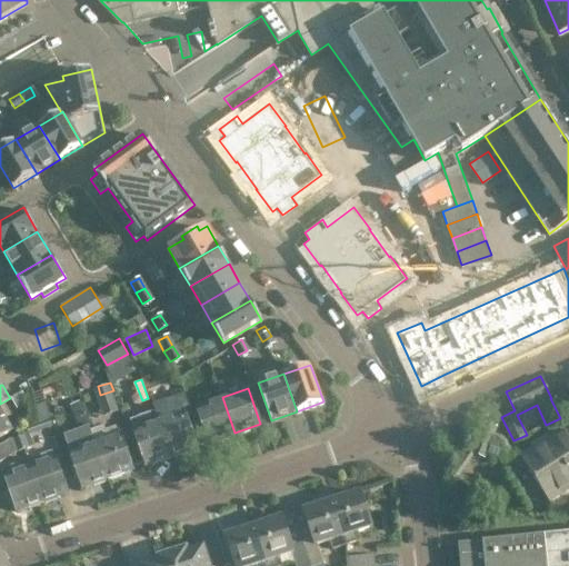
[(22,389),(11,397),(16,406),(28,399),(22,389)]
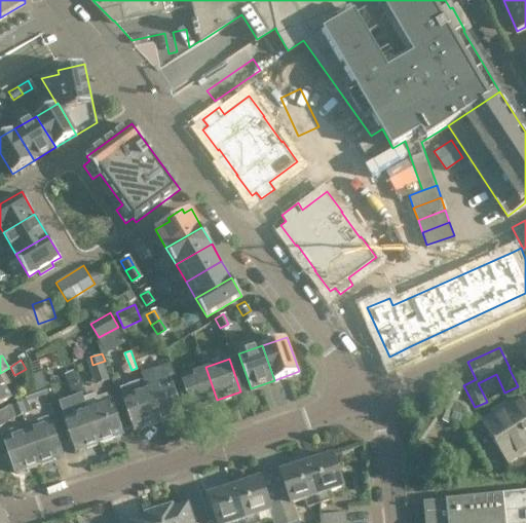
[(116,364),(108,367),(111,377),(116,376),(118,371),(116,364)]
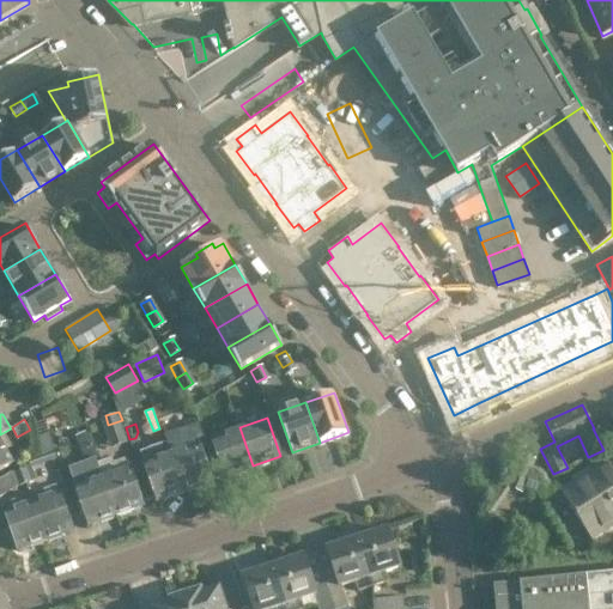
[(240,427),(212,437),(225,475),(253,466),(240,427)]
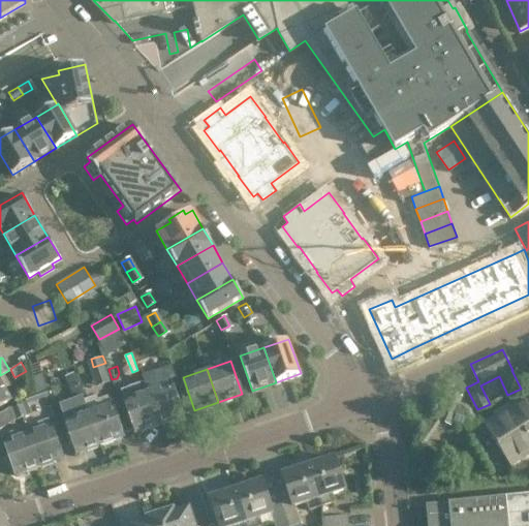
[(74,371),(66,374),(74,397),(83,394),(79,382),(74,371)]
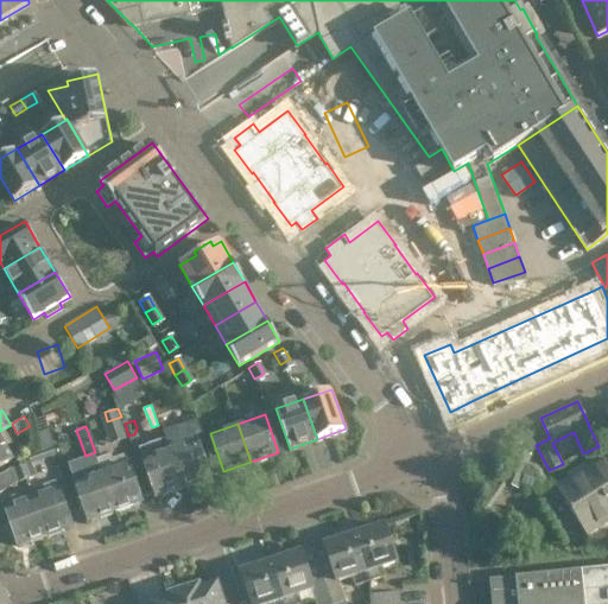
[(0,464),(13,457),(0,434),(0,464)]
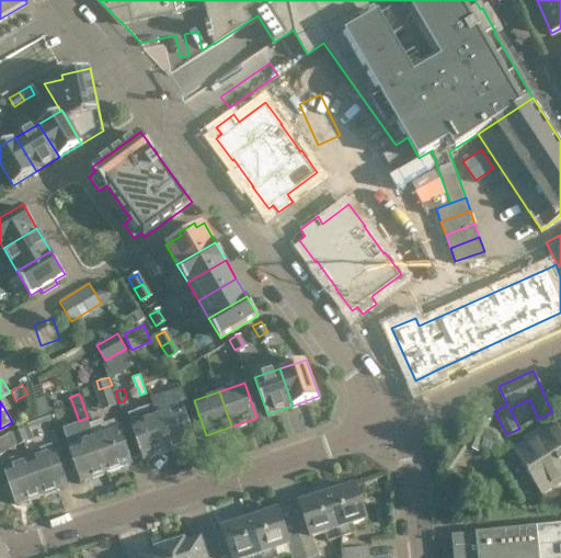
[(133,422),(132,422),(144,458),(169,448),(157,413),(152,403),(128,412),(133,422)]
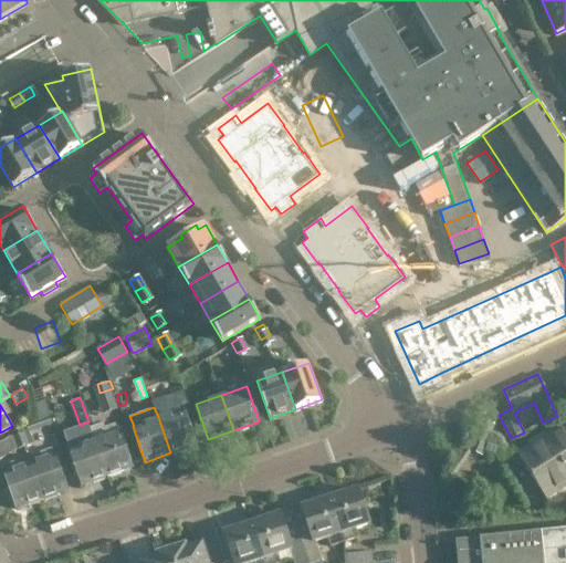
[(170,452),(196,444),(184,408),(158,417),(170,452)]
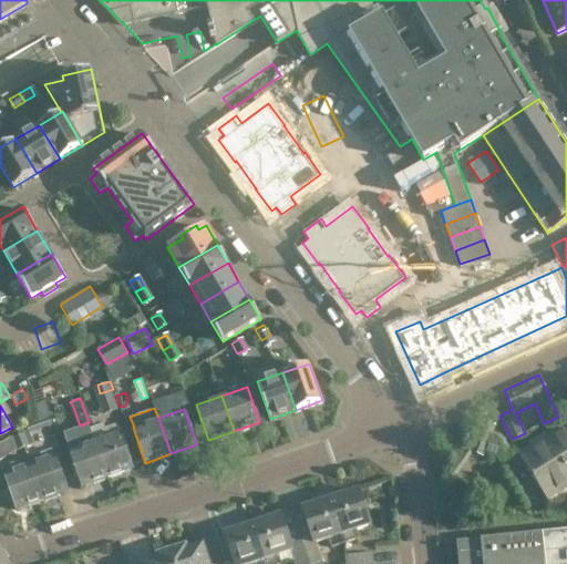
[(484,455),(495,424),(482,419),(471,450),(484,455)]
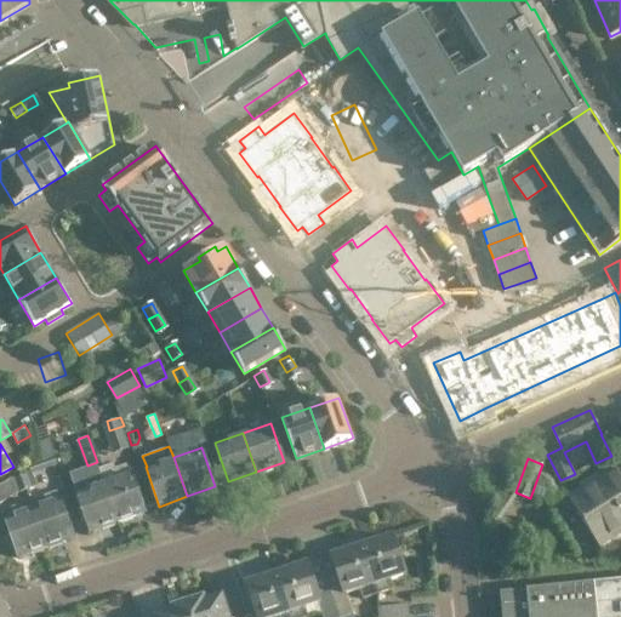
[(100,468),(104,481),(118,520),(146,510),(132,472),(130,473),(126,463),(118,466),(117,462),(100,468)]
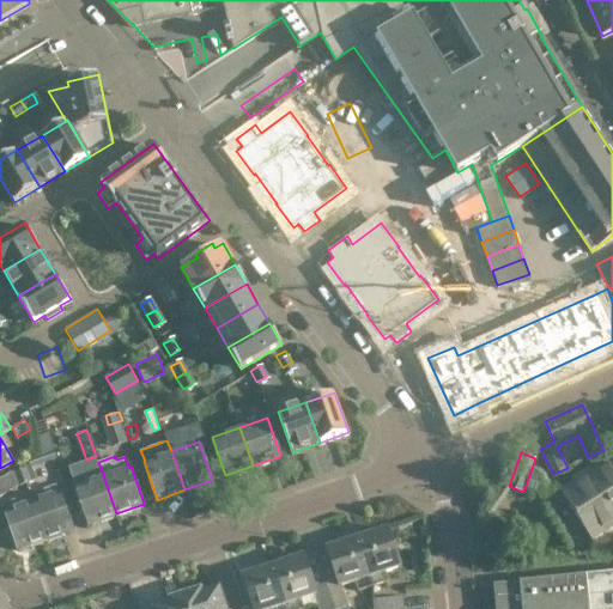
[(612,457),(605,461),(562,489),(593,537),(612,524),(612,457)]
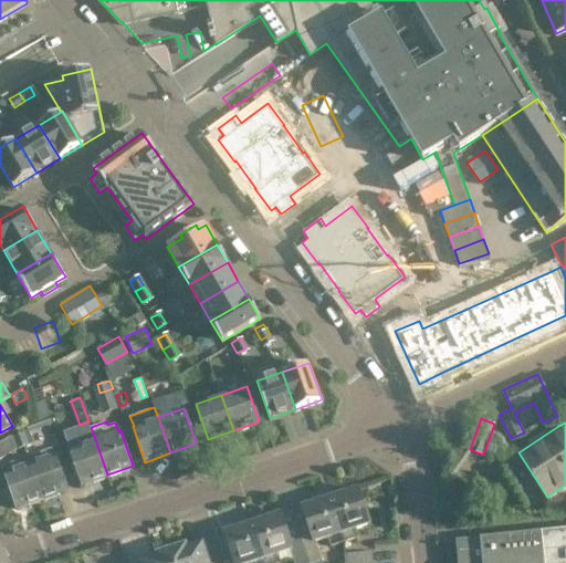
[(19,433),(23,445),(32,442),(29,429),(19,433)]
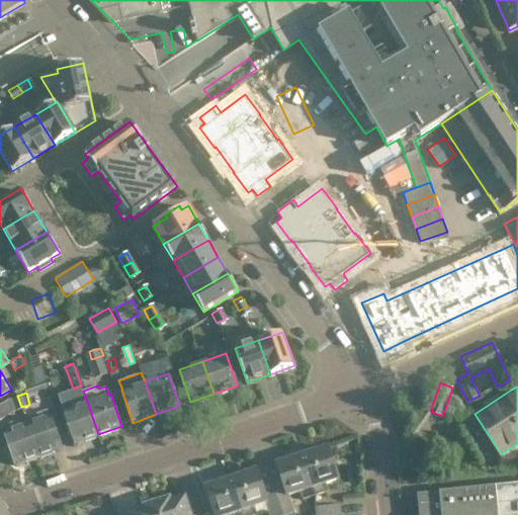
[(0,418),(13,411),(21,407),(17,396),(9,399),(0,403),(0,418)]
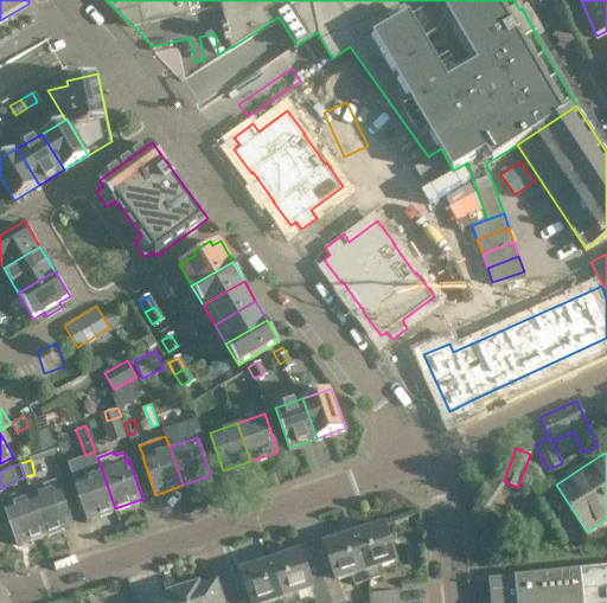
[(102,470),(75,480),(88,518),(115,508),(102,470)]
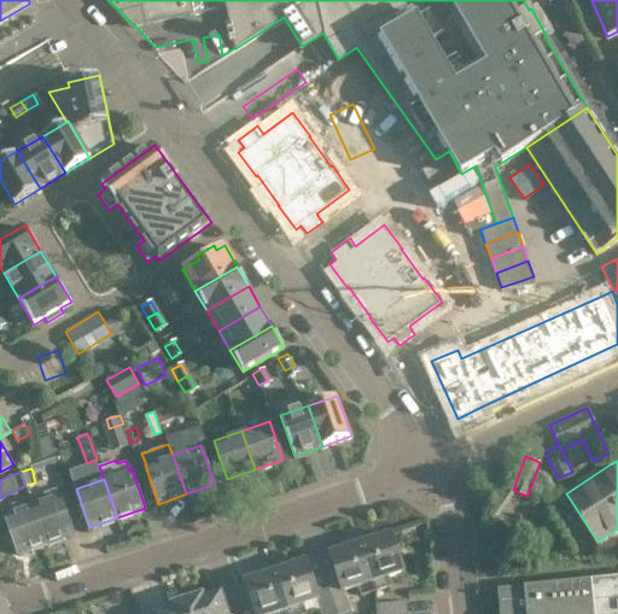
[(46,543),(74,533),(58,487),(45,492),(48,500),(33,504),(46,543)]
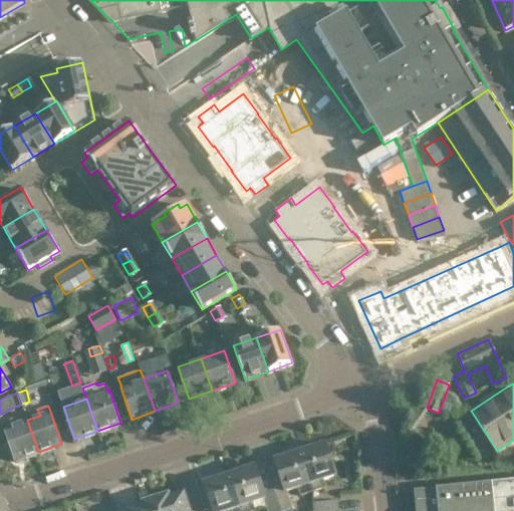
[(38,452),(27,420),(13,425),(11,419),(2,422),(4,428),(15,460),(38,452)]
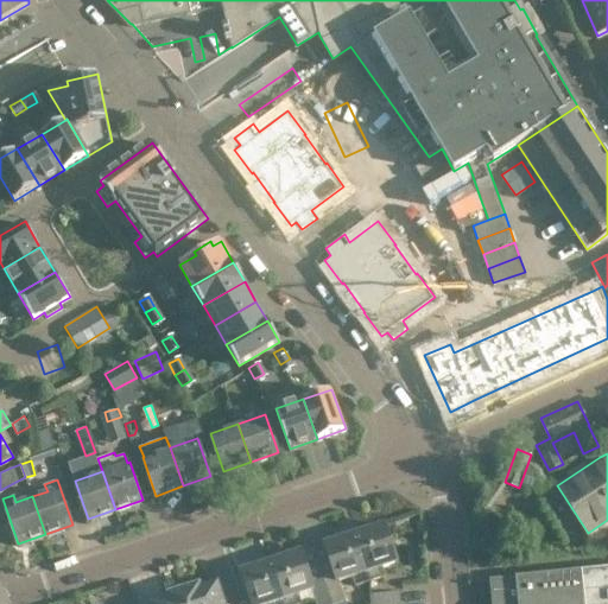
[(355,533),(371,579),(385,574),(382,565),(397,560),(385,523),(355,533)]
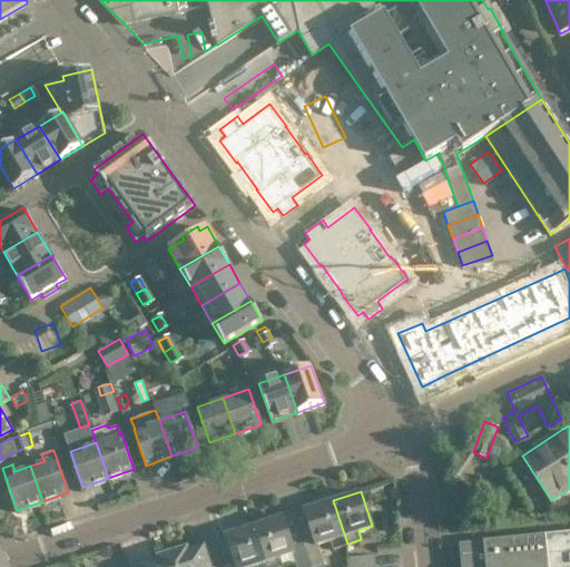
[(324,563),(318,544),(331,539),(333,548),(347,544),(333,500),(305,509),(314,536),(303,540),(312,566),(324,563)]
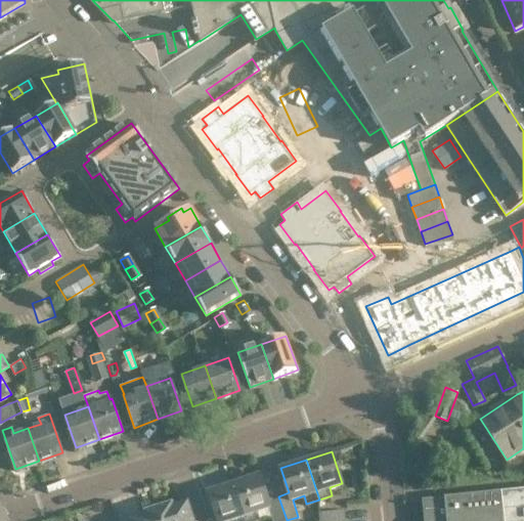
[(246,520),(253,520),(260,519),(257,511),(268,507),(272,520),(285,520),(287,520),(278,496),(267,500),(259,475),(233,483),(246,520)]
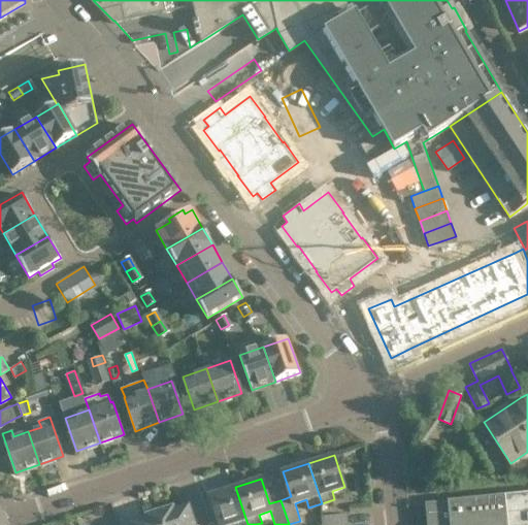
[(219,520),(207,524),(248,524),(235,487),(210,495),(219,520)]
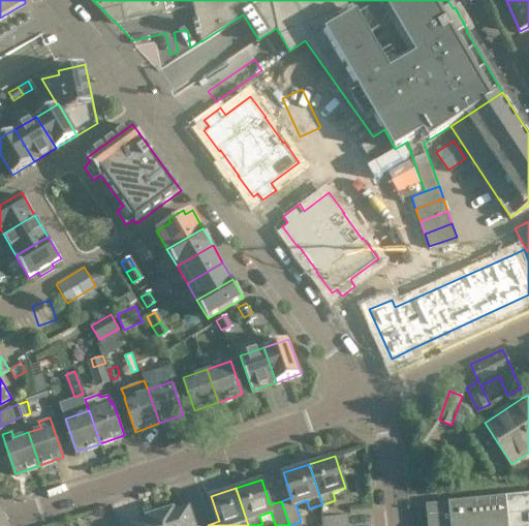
[(528,525),(528,493),(427,504),(428,525),(528,525)]
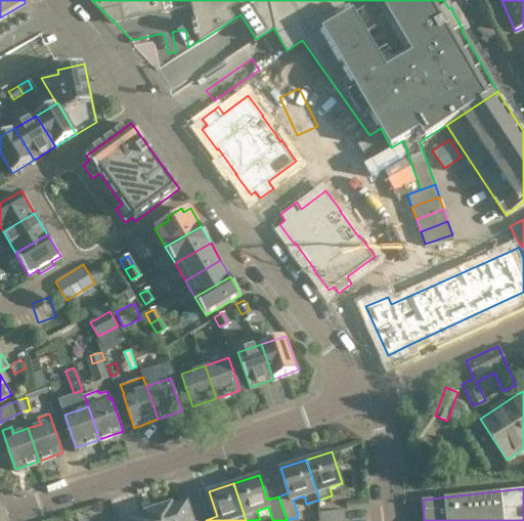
[(162,520),(193,520),(186,498),(175,503),(174,502),(172,503),(168,501),(162,504),(160,507),(158,508),(162,520)]
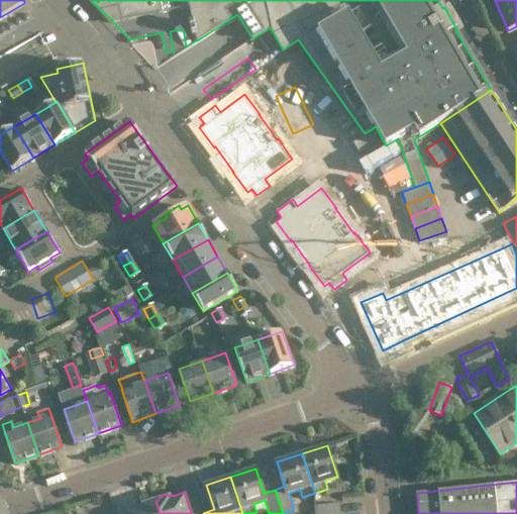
[(128,513),(160,513),(156,501),(153,501),(150,500),(143,502),(141,505),(139,506),(128,510),(128,513)]
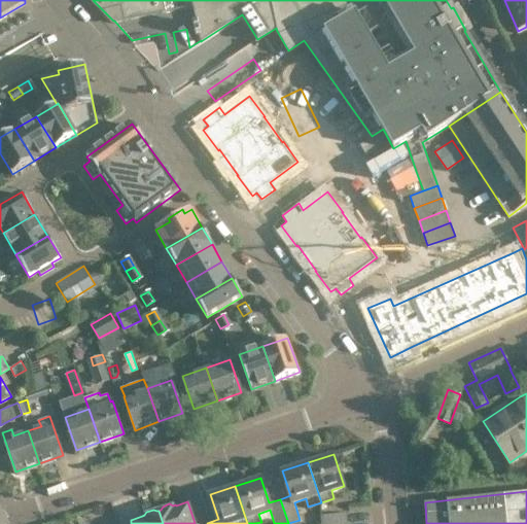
[(321,523),(345,523),(348,523),(347,512),(320,515),(321,523)]
